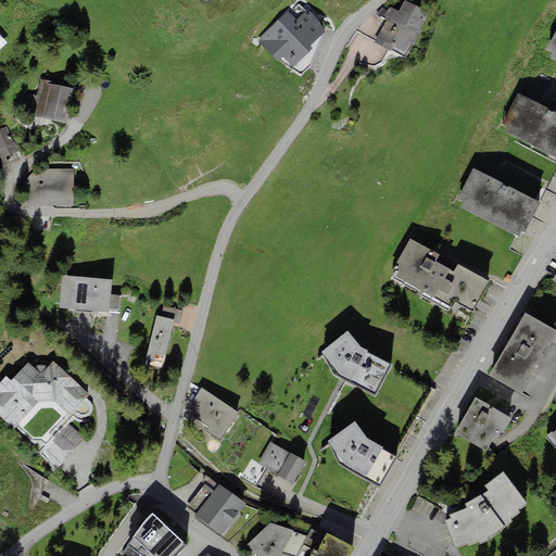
[(419,29),(428,12),(405,0),(399,12),(397,11),(391,8),(383,15),(387,17),(374,41),(391,51),(391,49),(405,57),(413,43),(415,45),(422,30),(419,29)]
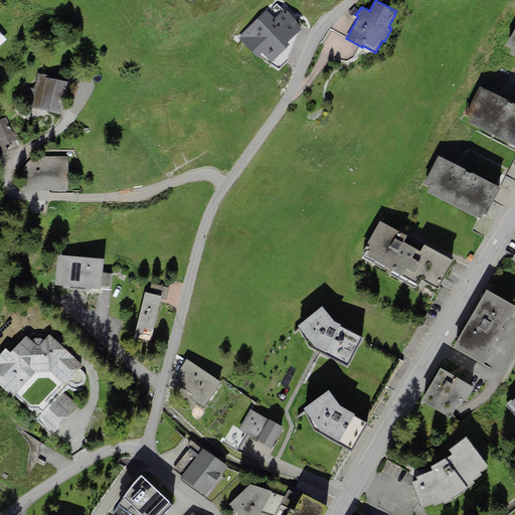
[(267,11),(237,37),(258,58),(263,53),(271,62),(290,44),(288,42),(302,29),(284,9),(283,10),(277,4),(268,12),(267,11)]
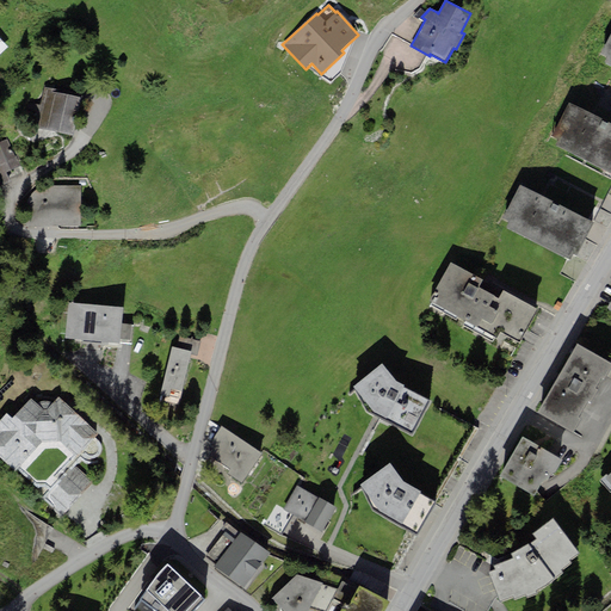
[(74,136),(81,98),(55,94),(56,90),(44,87),(44,92),(38,130),(74,136)]
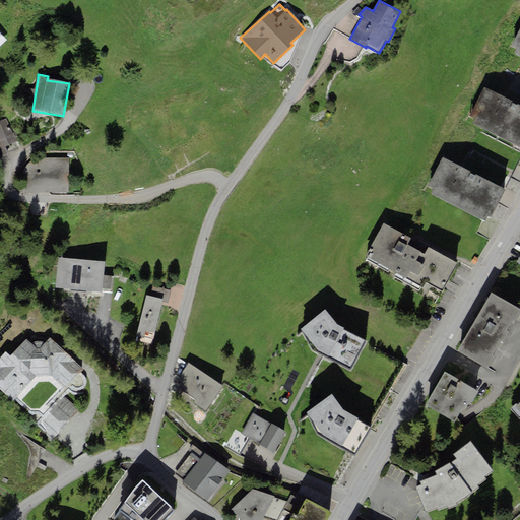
[(519,105),(484,87),(470,115),(476,118),(472,124),(519,148),(519,105)]
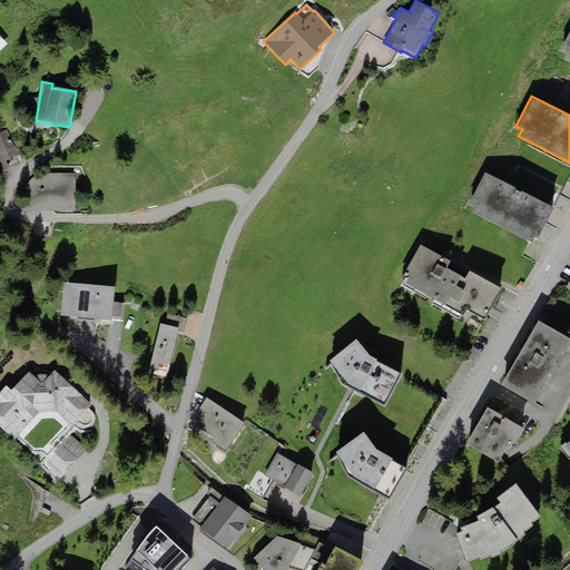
[(19,155),(7,130),(0,133),(0,160),(1,164),(6,161),(19,155)]
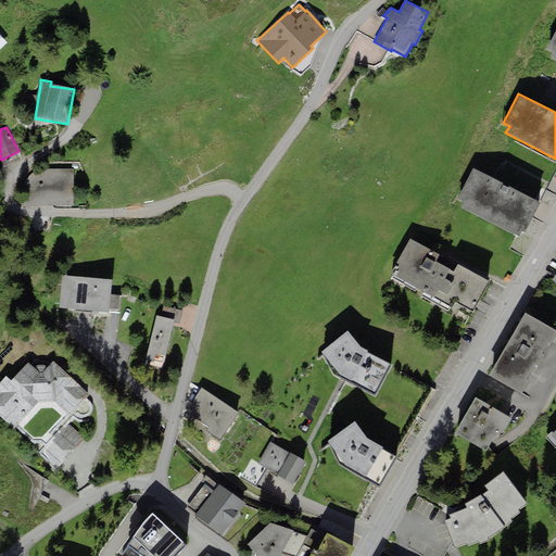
[(10,166),(5,158),(1,160),(0,156),(0,168),(1,171),(10,166)]
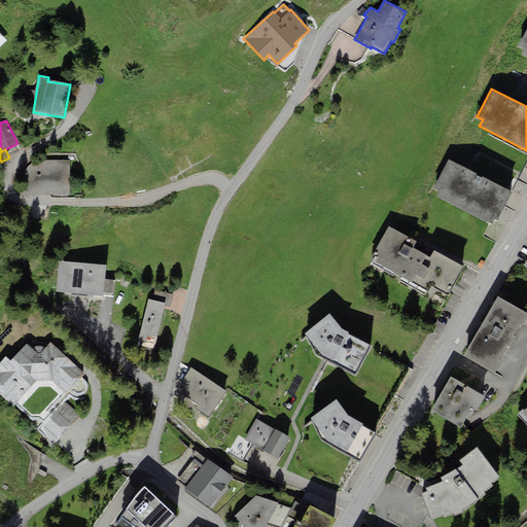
[(25,195),(70,195),(70,169),(70,160),(33,161),(26,169),(25,195)]
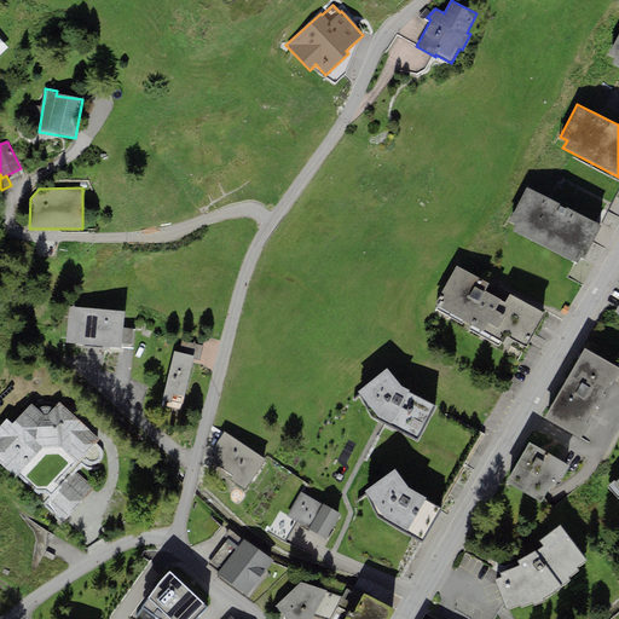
[(601,226),(527,187),(509,220),(516,224),(513,231),(577,265),(580,258),(584,259),(601,226)]
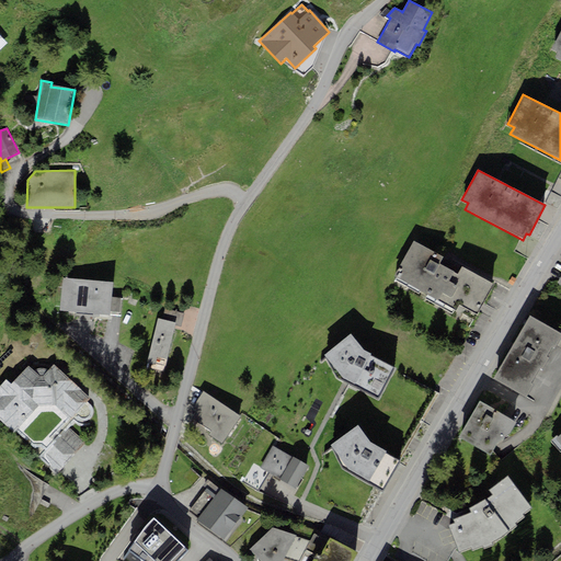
[(444,258),(414,241),(400,265),(404,267),(397,282),(419,294),(420,292),(427,296),(426,299),(451,313),(454,310),(456,311),(460,305),(477,315),(494,285),(462,266),(458,274),(439,264),(444,258)]
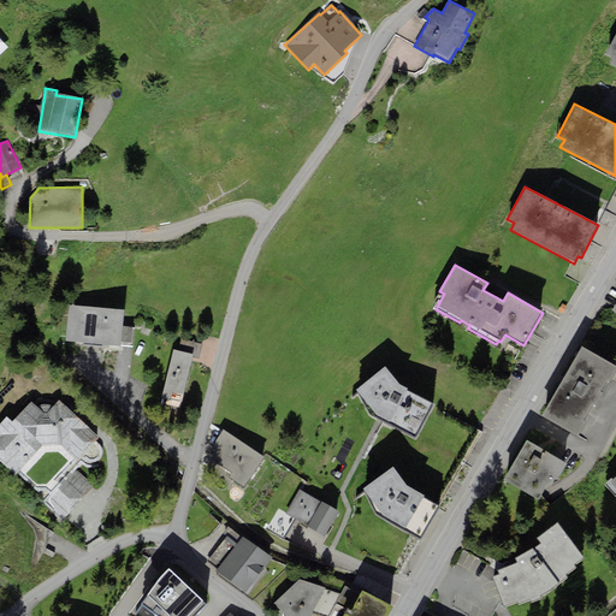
[(125,311),(69,306),(66,342),(122,347),(122,342),(124,326),(125,311)]
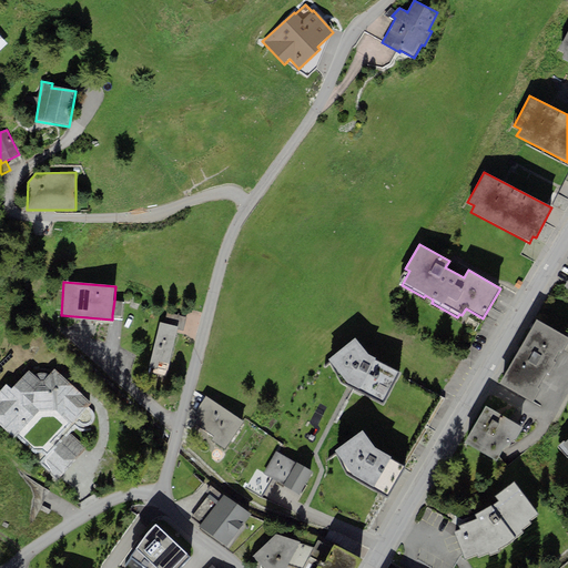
[(123,301),(114,301),(112,315),(122,316),(123,301)]
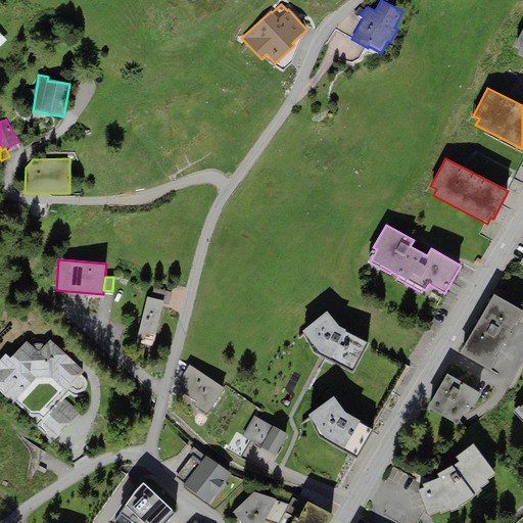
[(169,305),(172,292),(154,288),(151,298),(163,301),(162,303),(169,305)]
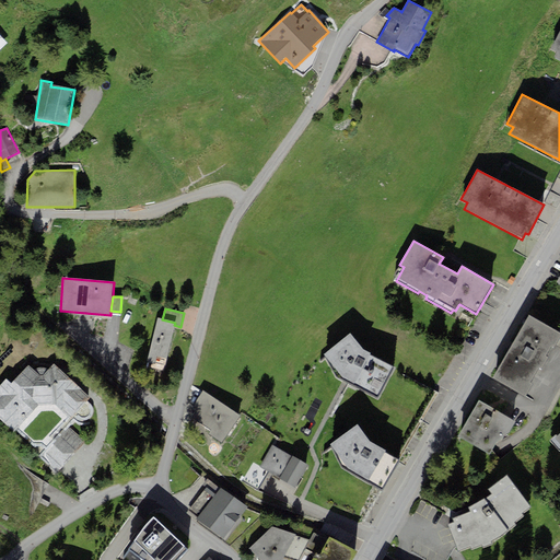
[(531,383),(539,368),(541,369),(547,358),(546,357),(551,347),(553,348),(559,337),(559,333),(529,315),(492,377),(523,396),(525,397),(533,384),(531,383)]
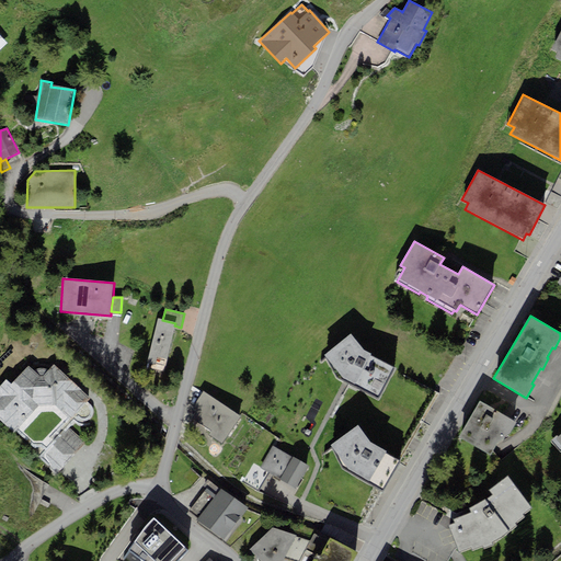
[(174,325),(175,323),(162,320),(158,319),(148,363),(165,366),(174,325)]
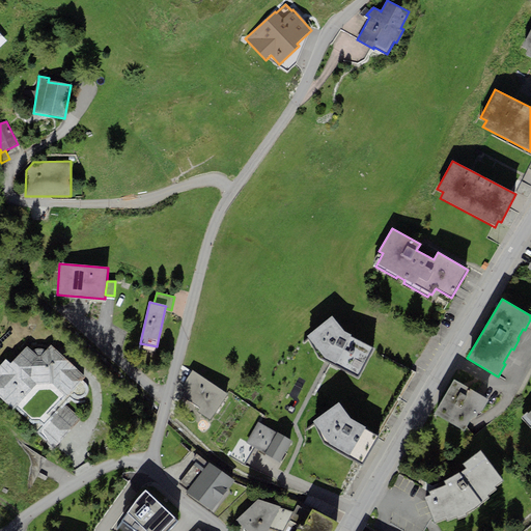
[(345,334),(333,316),(307,335),(317,357),(357,379),(373,348),(345,334)]
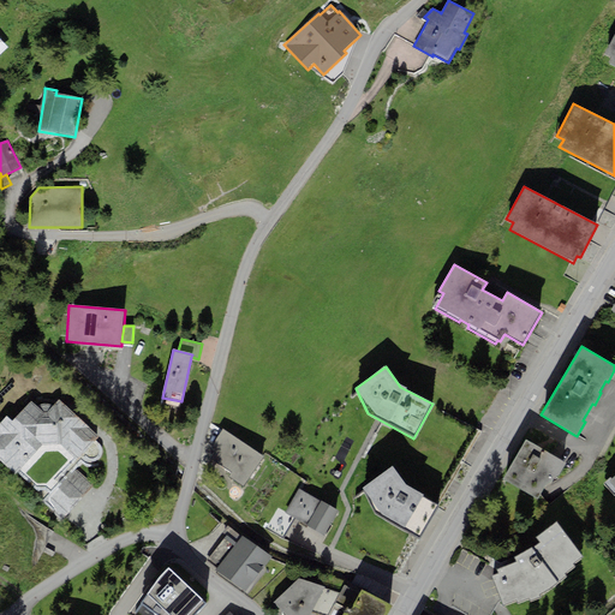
[(7,417),(0,423),(0,460),(15,475),(42,445),(60,442),(79,459),(82,458),(84,459),(87,461),(91,463),(96,461),(100,459),(102,455),(102,451),(101,445),(95,441),(99,437),(59,400),(53,406),(52,405),(47,405),(41,405),(36,405),(31,401),(12,421),(7,417)]
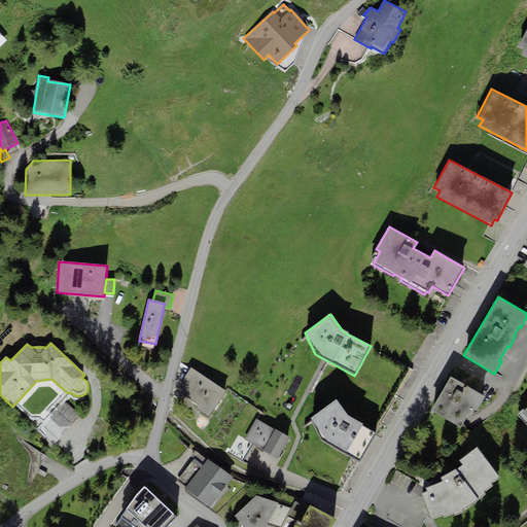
[(226,391),(190,367),(176,390),(198,405),(196,409),(209,417),(226,391)]
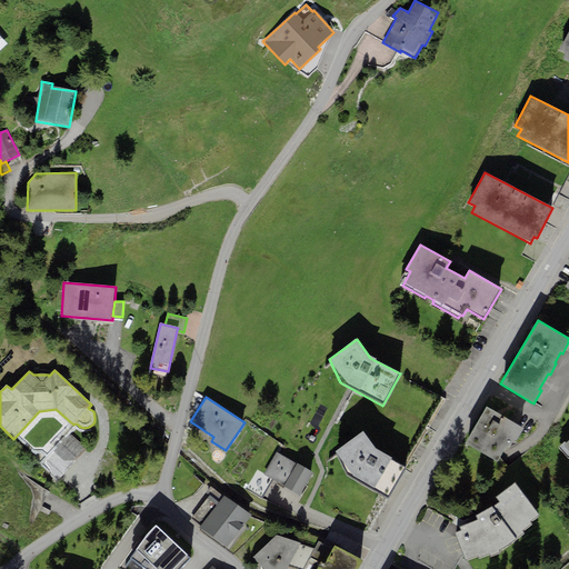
[(487,407),(465,443),(497,462),(502,452),(507,453),(512,443),(517,441),(523,428),(518,426),(487,407)]
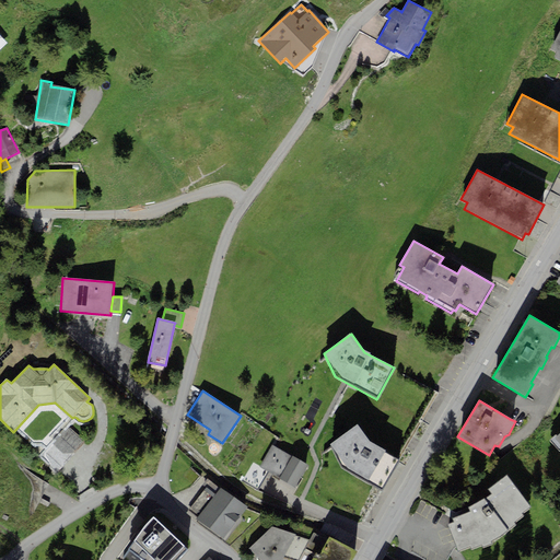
[(370,443),(358,426),(330,444),(341,467),(382,490),(398,462),(385,453),(386,451),(370,443)]
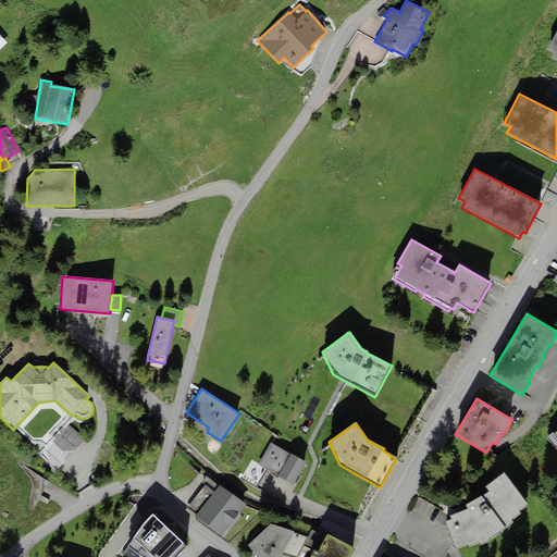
[(556,449),(556,448),(556,432),(555,434),(553,432),(546,438),(556,449)]
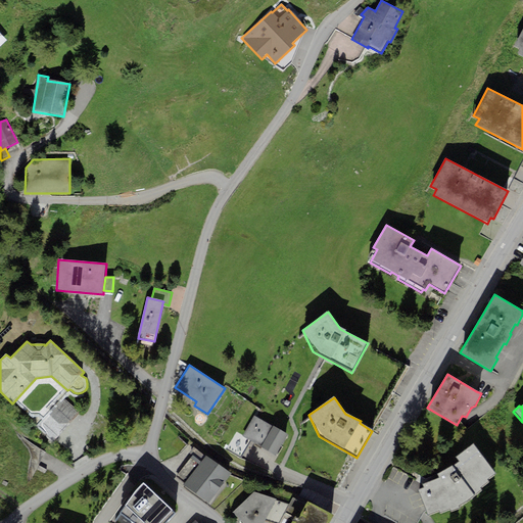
[(287,434),(254,416),(242,436),(276,455),(287,434)]
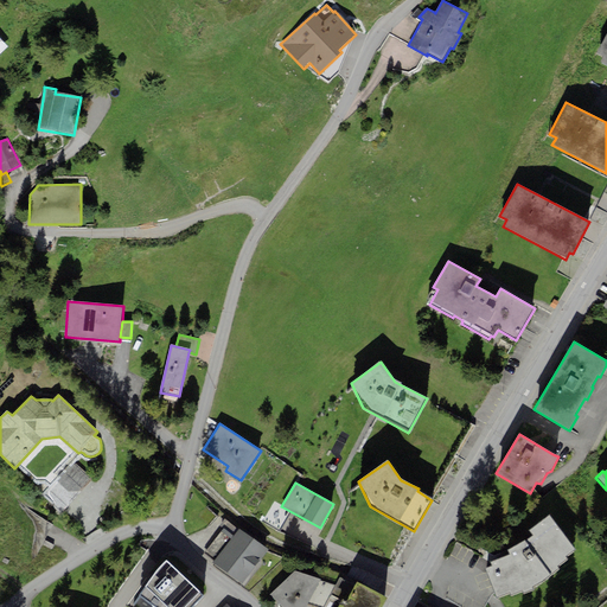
[(492,566),(485,569),(497,598),(509,593),(511,596),(522,592),(523,594),(534,590),(534,587),(543,582),(560,569),(557,567),(568,560),(566,557),(576,550),(549,516),(529,530),(534,536),(506,550),(509,555),(490,562),(492,566)]
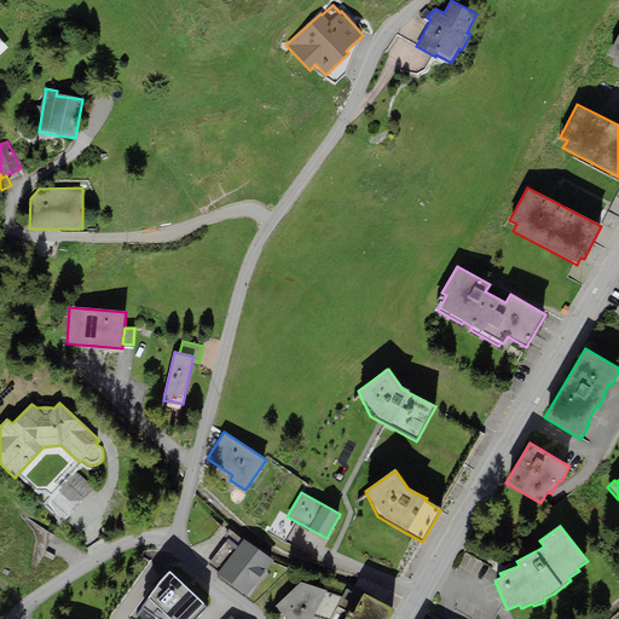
[(218,573),(247,596),(273,560),(244,538),(237,547),(219,571),(218,573)]
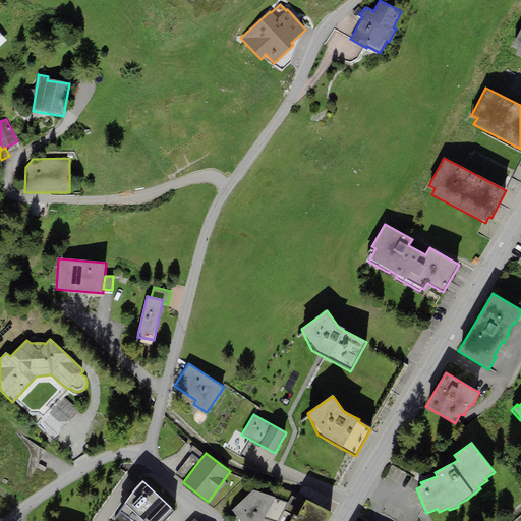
[(176,474),(184,480),(199,460),(191,454),(176,474)]
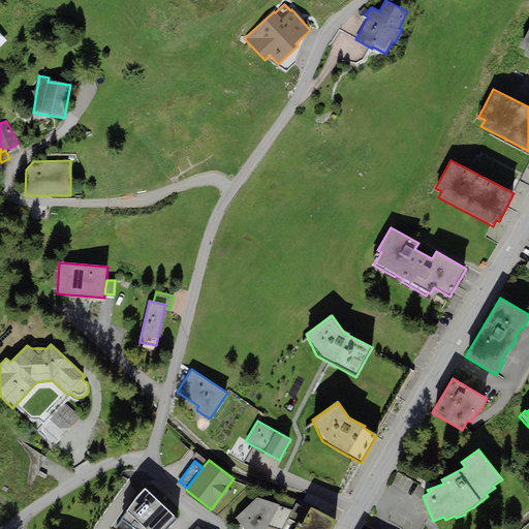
[(167,528),(178,519),(145,488),(114,528),(167,528)]
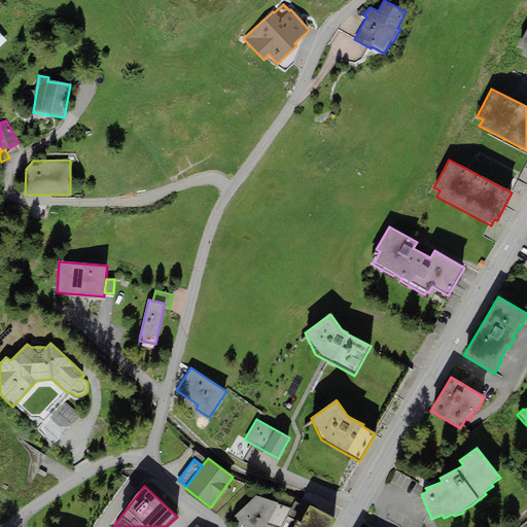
[(235,517),(244,526),(265,526),(269,523),(279,526),(280,526),(291,508),(277,504),(279,502),(256,495),(235,517)]
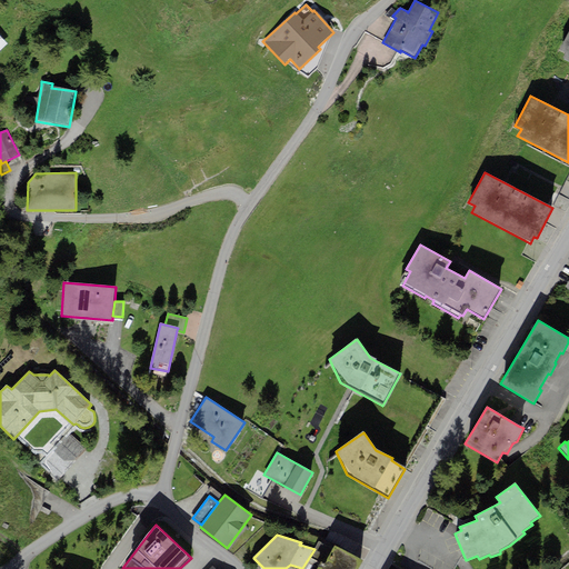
[(357,568),(362,561),(336,546),(333,549),(319,541),(315,549),(302,568),(357,568)]
